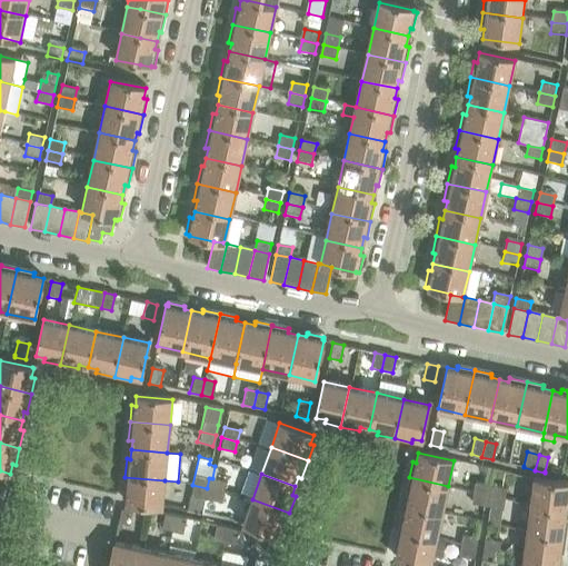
[(127,494),(126,504),(162,507),(165,480),(125,477),(123,494),(127,494)]
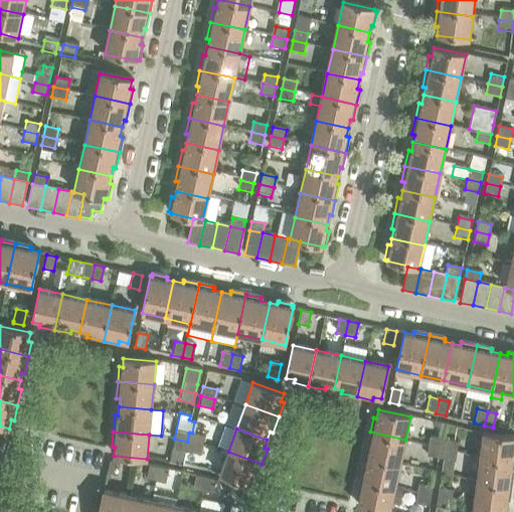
[(366,449),(369,450),(368,457),(400,464),(405,440),(370,432),(366,449)]
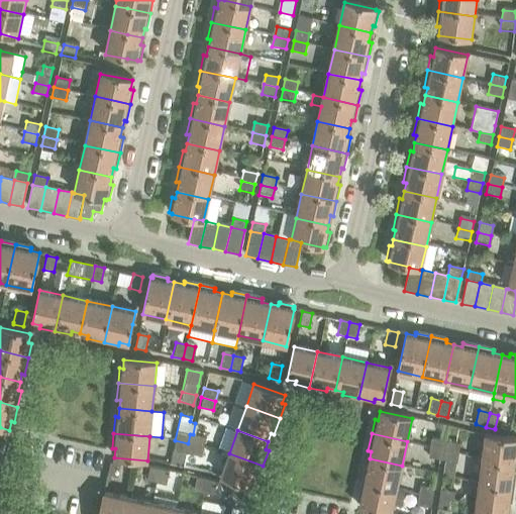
[(188,443),(201,446),(204,437),(193,434),(190,434),(188,443)]
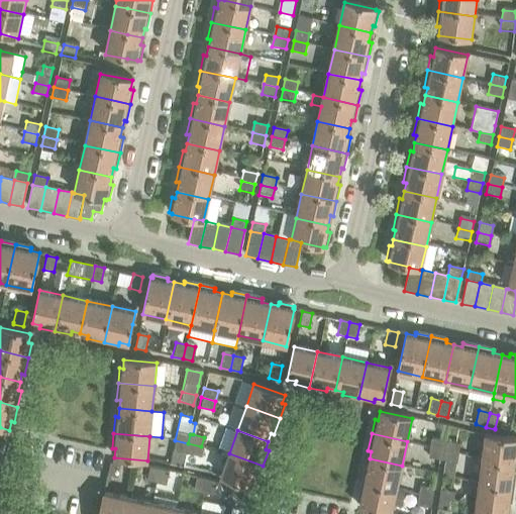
[(485,435),(482,459),(514,465),(515,455),(515,438),(509,438),(502,437),(485,435)]
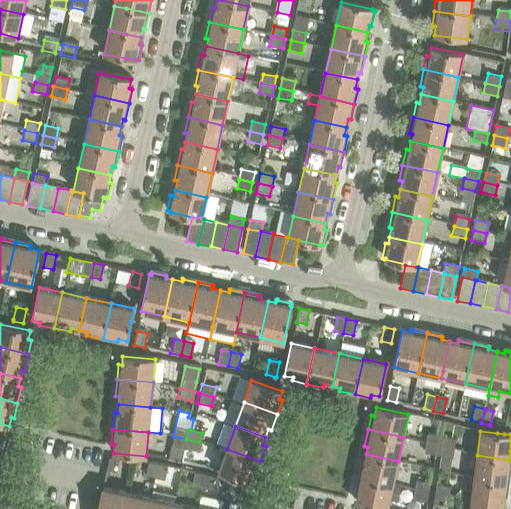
[(439,446),(440,436),(427,434),(425,444),(439,446)]
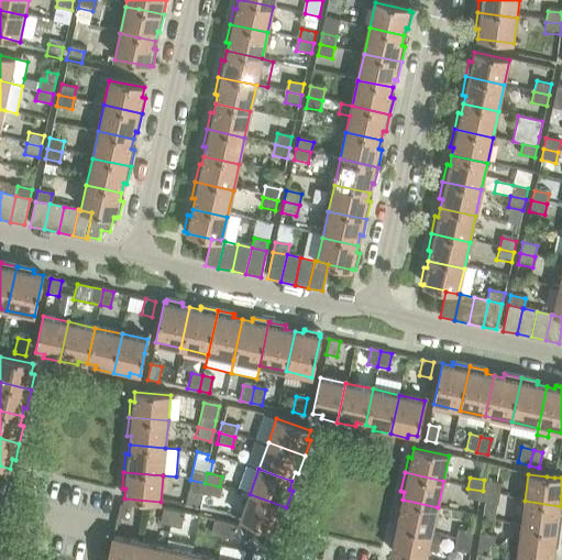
[(190,480),(188,490),(184,507),(199,511),(202,493),(205,483),(190,480)]
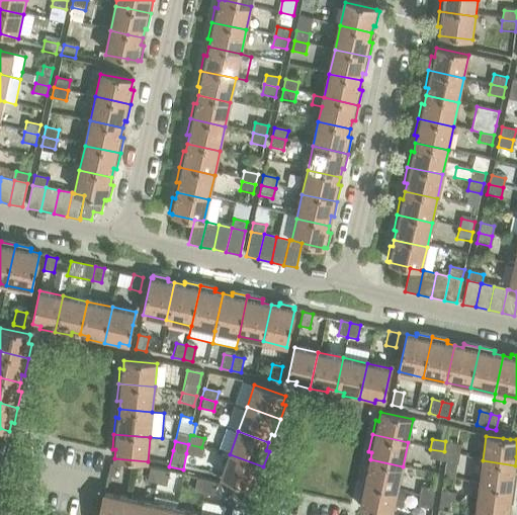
[(444,451),(457,453),(459,444),(445,441),(444,451)]
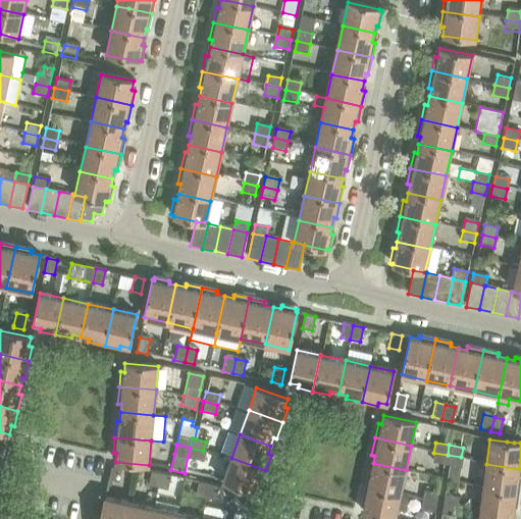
[(190,448),(188,457),(201,460),(203,451),(190,448)]
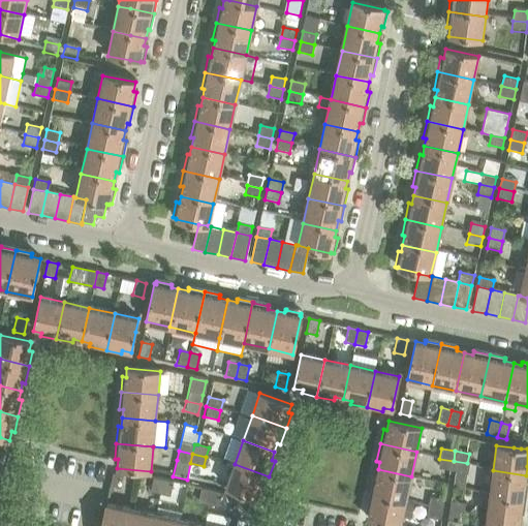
[(454,461),(439,459),(438,468),(449,470),(452,470),(454,461)]
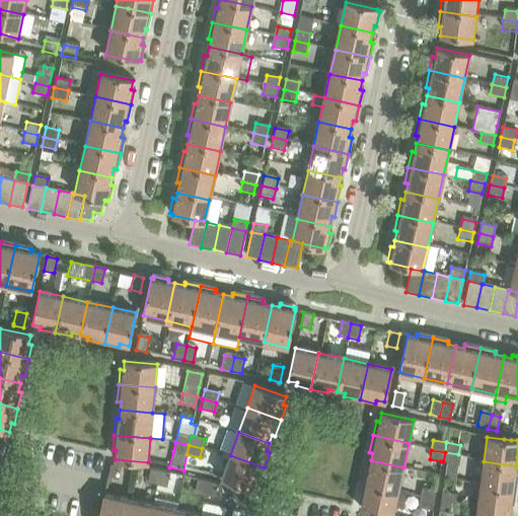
[(443,461),(447,462),(444,478),(454,480),(457,463),(458,454),(445,452),(443,461)]
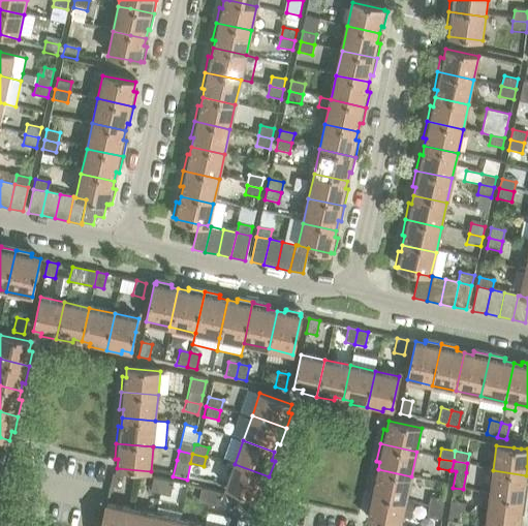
[(264,491),(269,476),(235,464),(226,488),(257,499),(260,490),(264,491)]
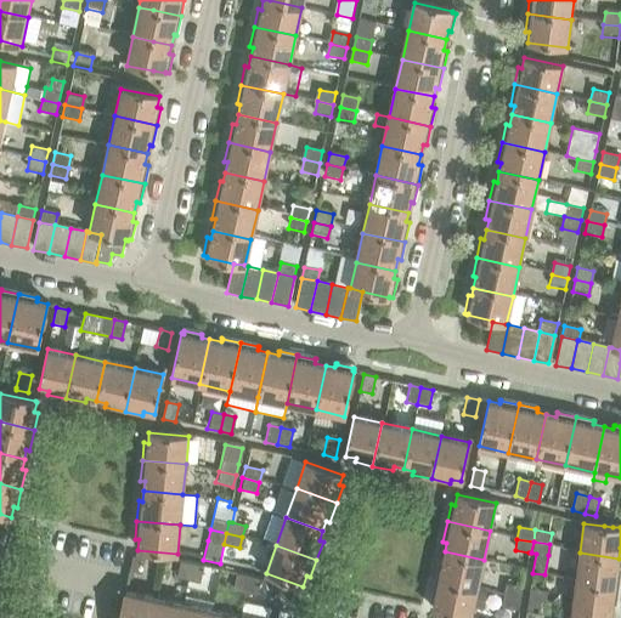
[(439,561),(434,580),(478,590),(484,560),(445,551),(442,562),(439,561)]
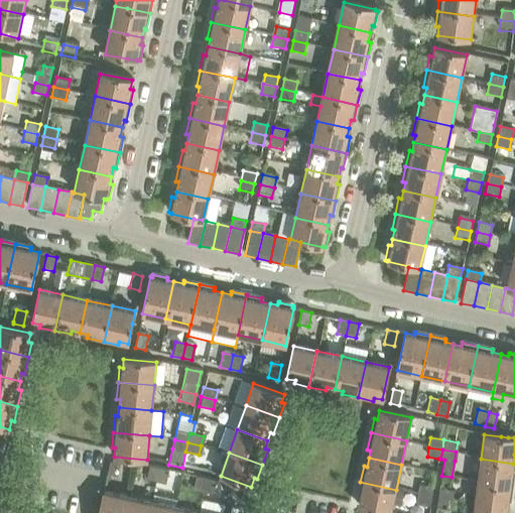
[(481,459),(478,483),(513,488),(513,485),(514,475),(514,473),(514,471),(512,471),(513,464),(481,459)]
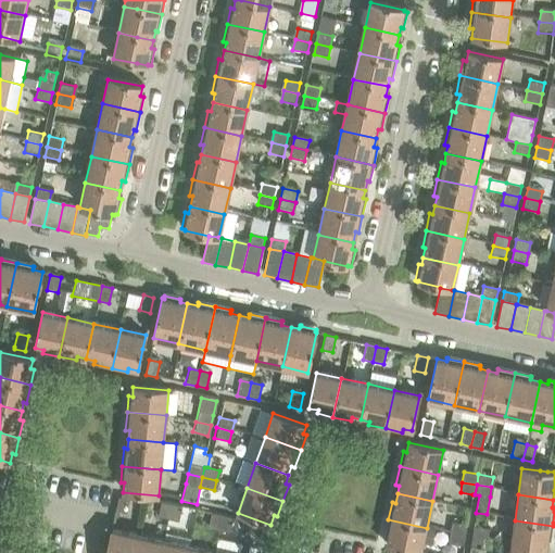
[(118,498),(115,512),(126,514),(129,499),(118,498)]
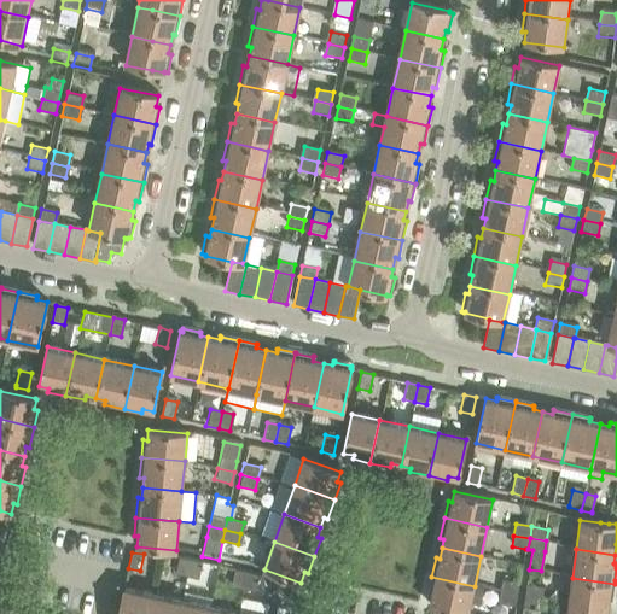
[(174,574),(185,577),(188,560),(178,557),(174,574)]
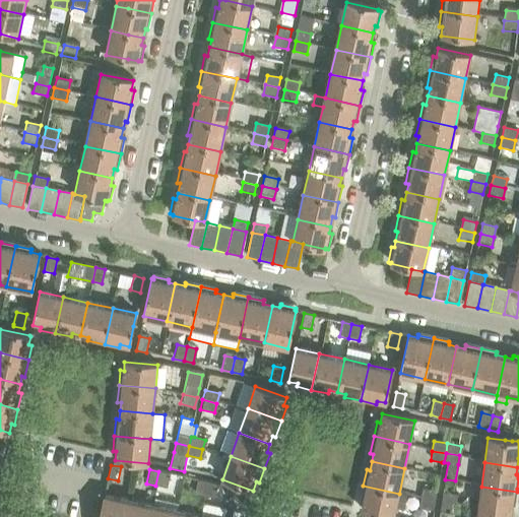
[(170,473),(158,471),(155,486),(167,488),(170,473)]
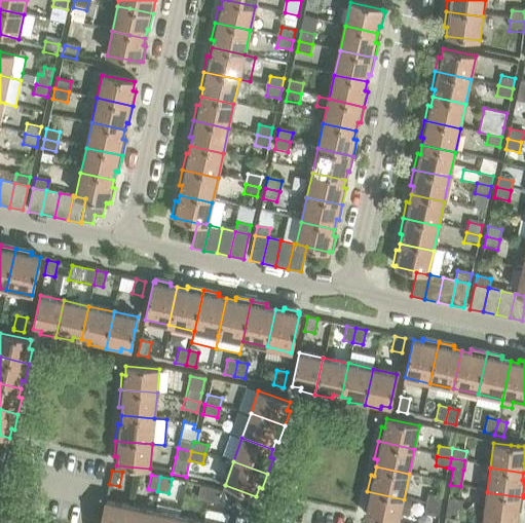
[(195,499),(205,502),(209,488),(199,485),(195,499)]
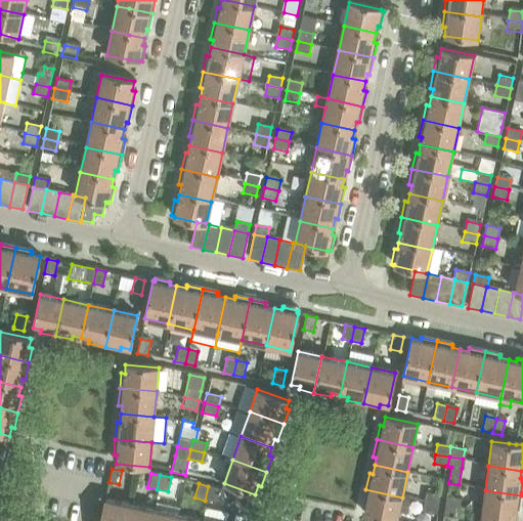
[(218,488),(208,486),(205,501),(215,503),(218,488)]
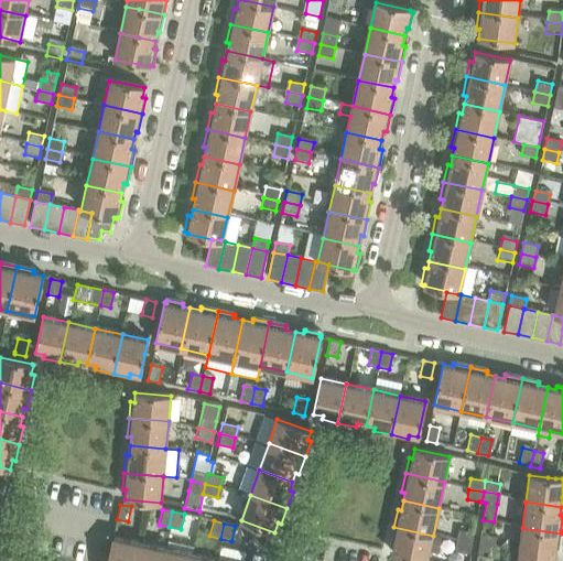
[(428,560),(433,536),(393,527),(390,543),(393,545),(391,553),(422,560),(428,560)]
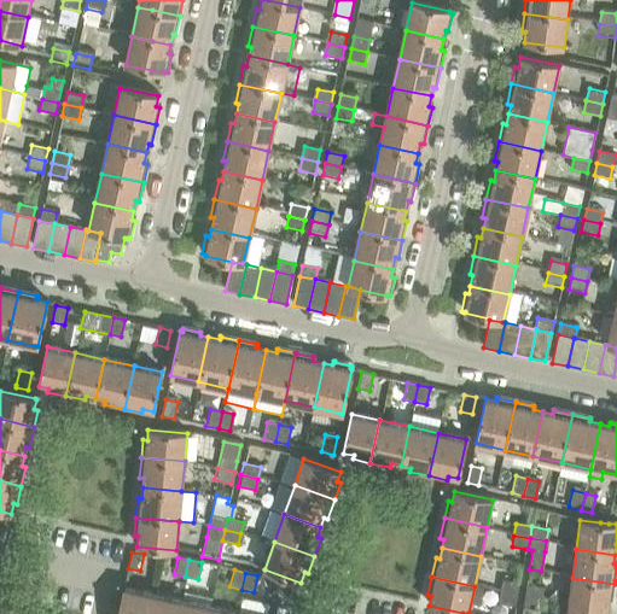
[(572,578),(569,608),(607,613),(609,602),(612,602),(615,584),(572,578)]
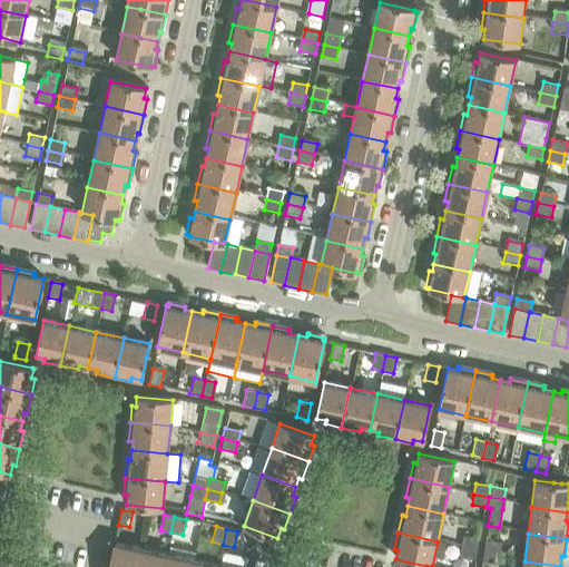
[(461,547),(477,549),(479,538),(462,536),(461,547)]
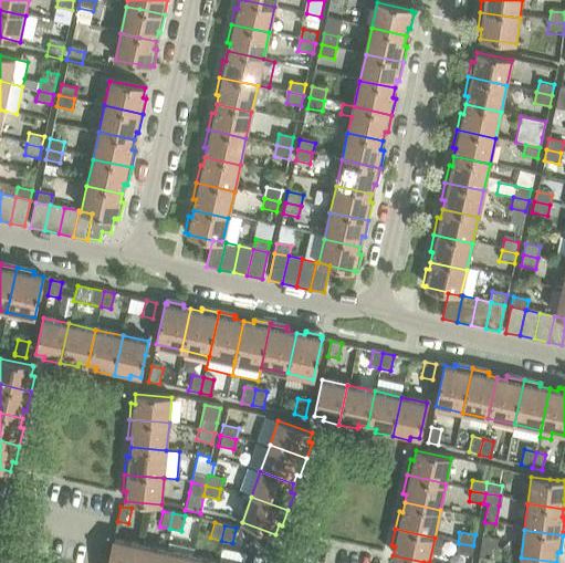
[(498,539),(482,537),(480,546),(495,550),(498,539)]
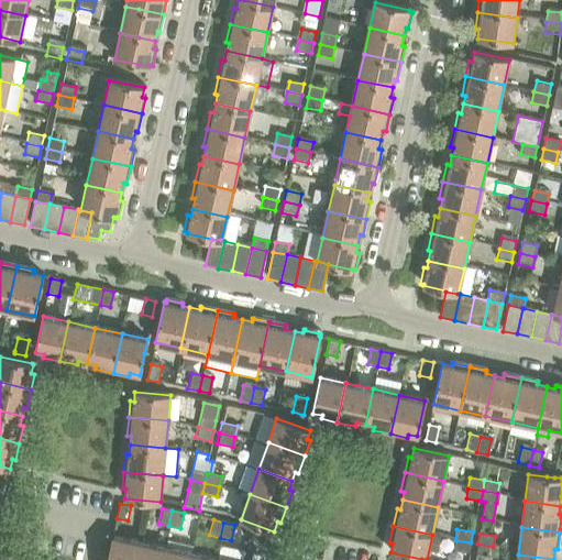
[(134,559),(139,541),(113,536),(108,559),(134,559)]
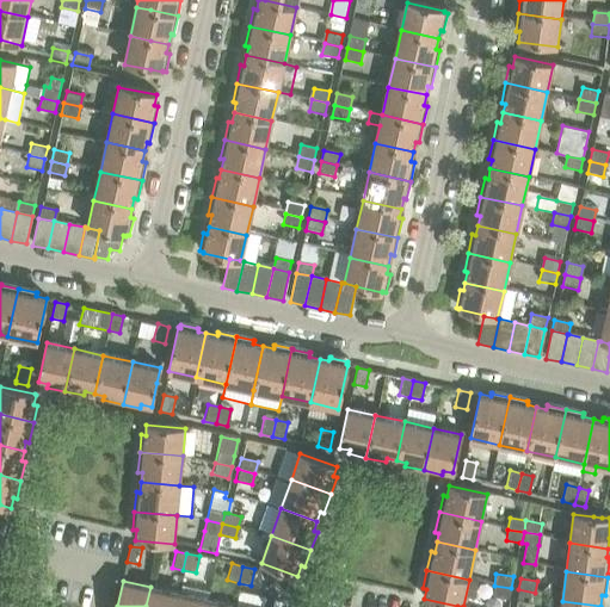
[(300,584),(288,581),(284,596),(296,599),(300,584)]
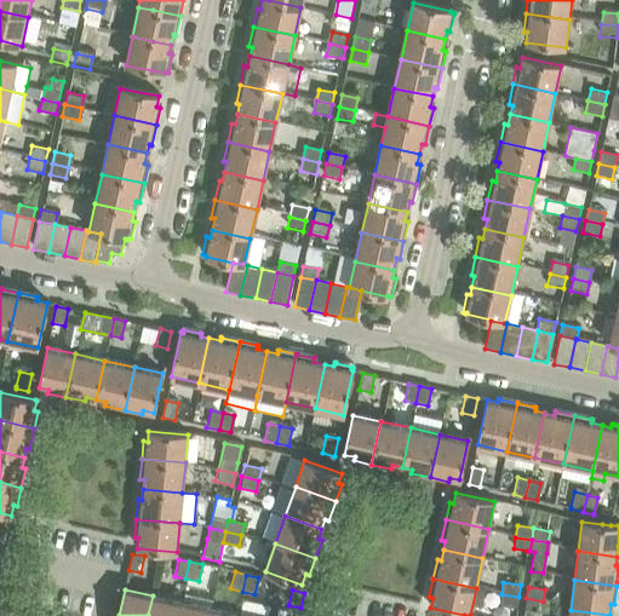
[(516,609),(519,597),(502,594),(499,605),(516,609)]
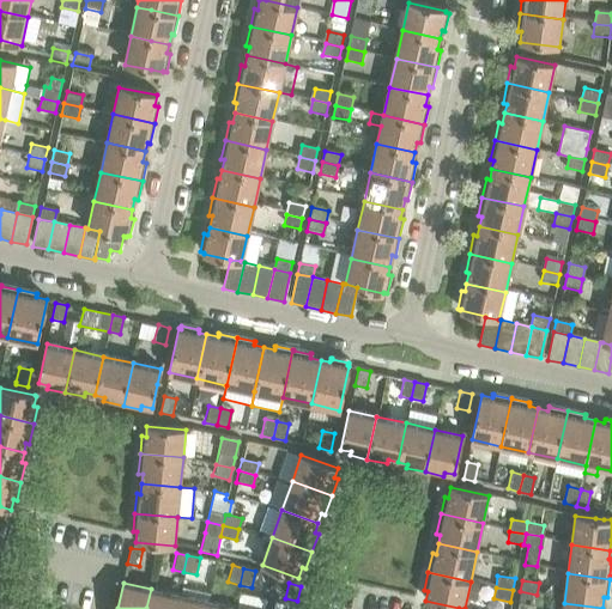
[(176,608),(180,596),(151,589),(146,608),(176,608)]
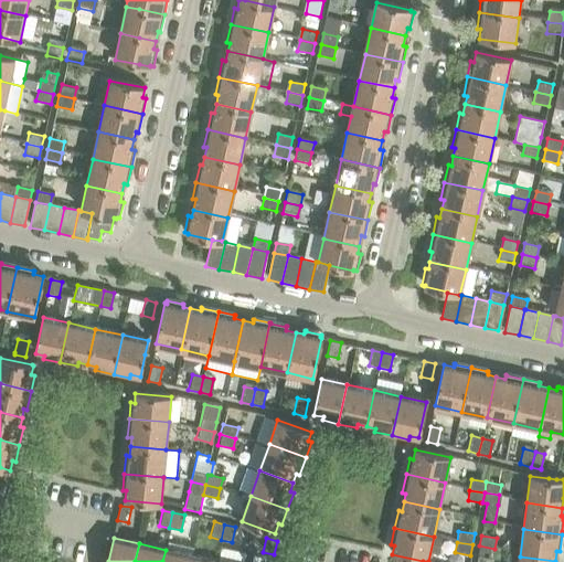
[(492,559),(495,549),(479,545),(477,557),(492,559)]
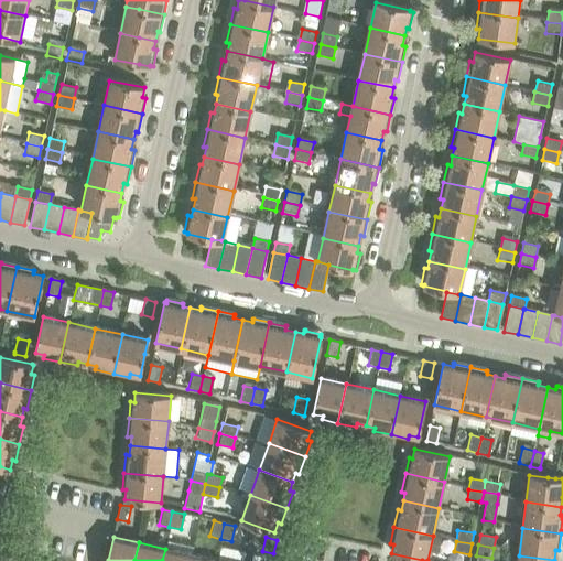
[(190,560),(192,554),(165,549),(162,560),(190,560)]
